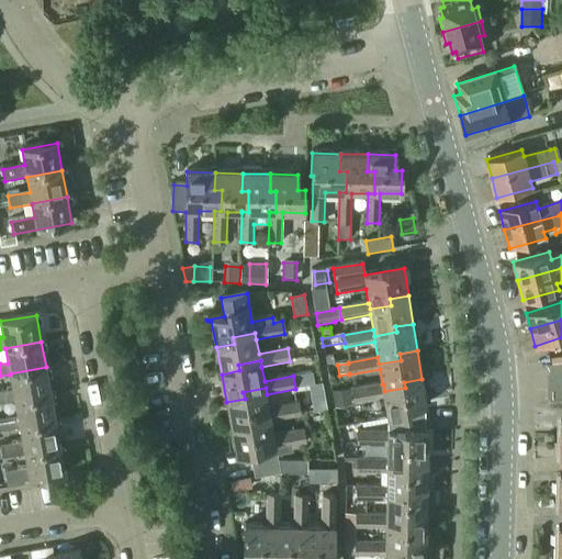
[(14,401),(51,394),(46,367),(10,373),(10,375),(13,390),(0,392),(0,403),(14,401)]
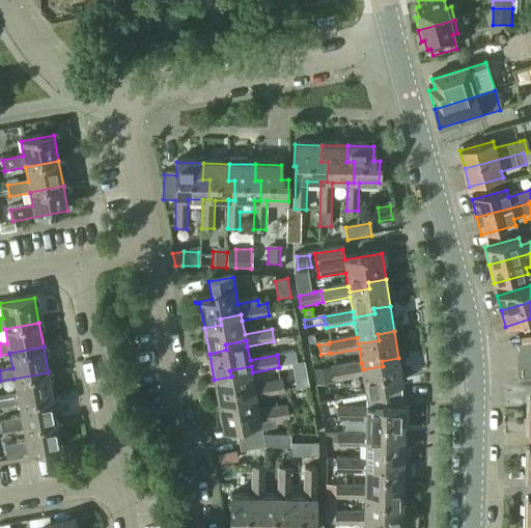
[(363,374),(367,395),(387,391),(386,386),(402,384),(398,358),(382,361),(383,366),(363,369),(362,363),(361,363),(333,368),(335,380),(363,374)]
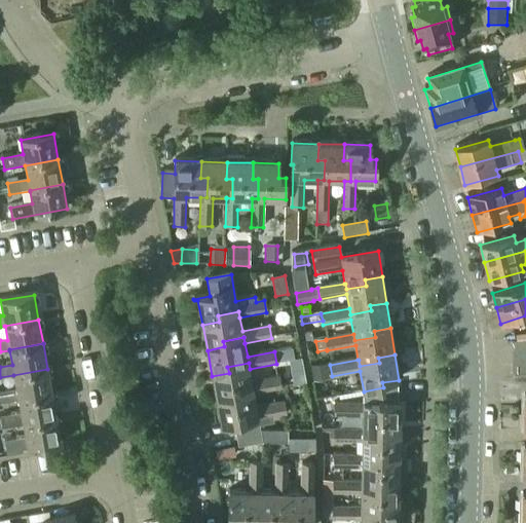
[(252,381),(250,369),(249,363),(227,367),(229,373),(212,376),(217,401),(234,398),(232,391),(253,388),(254,395),(254,394),(280,388),(278,376),(252,381)]
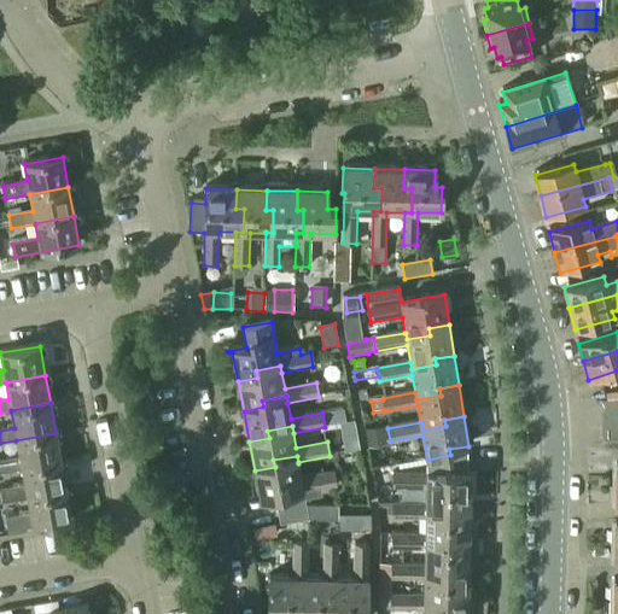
[(386,446),(383,430),(365,432),(368,449),(386,446)]
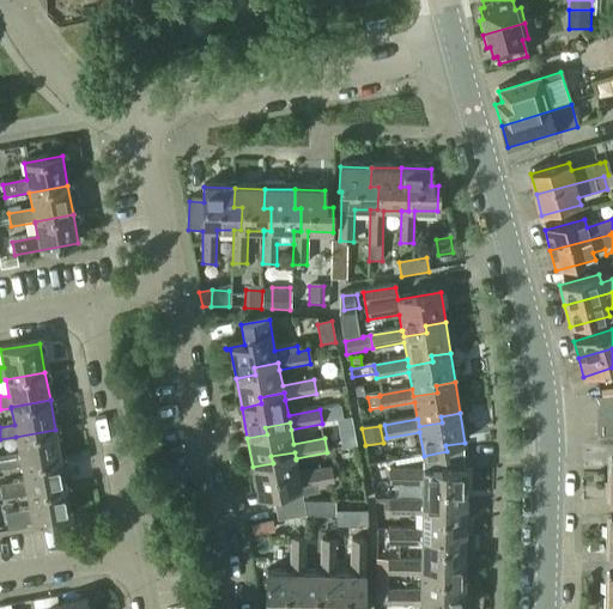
[(60,458),(55,430),(16,437),(19,454),(0,457),(0,469),(22,466),(60,458)]
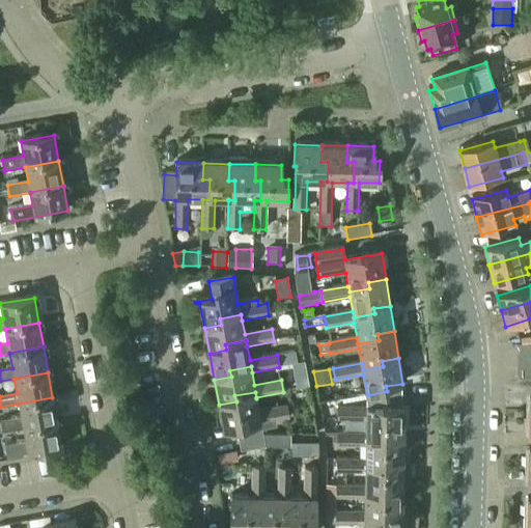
[(388,396),(387,391),(367,395),(366,409),(338,408),(337,421),(366,421),(365,435),(367,435),(367,442),(387,442),(387,436),(403,436),(403,409),(391,408),(392,396),(388,396)]
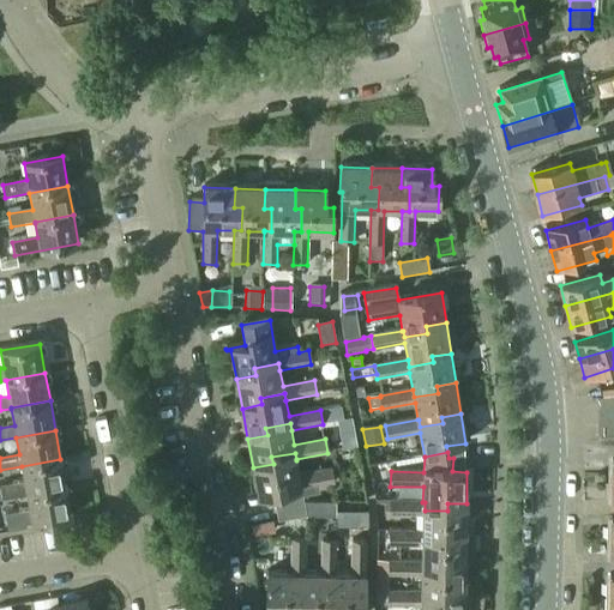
[(300,476),(296,459),(296,460),(295,453),(271,457),(274,464),(253,467),(259,497),(274,495),(276,508),(305,503),(304,497),(320,494),(319,488),(335,484),(331,470),(300,476)]
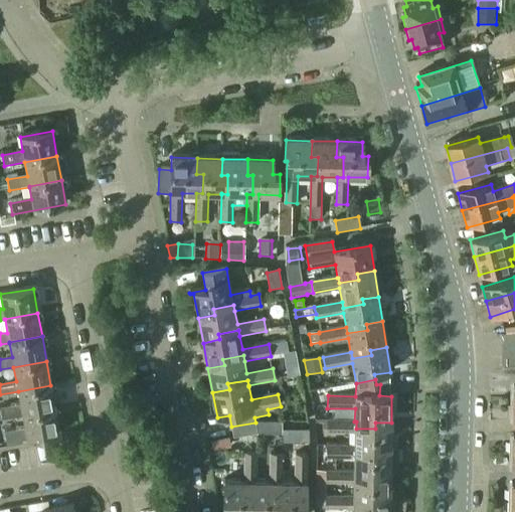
[(55,409),(50,385),(18,391),(20,404),(0,408),(0,409),(0,411),(2,419),(22,415),(55,409)]
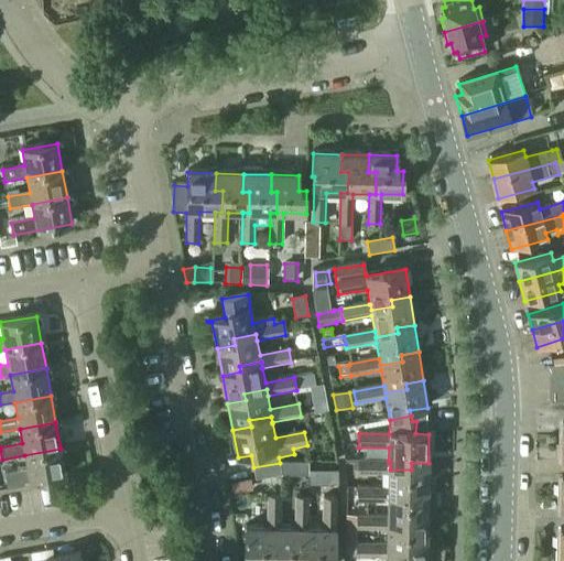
[(350,434),(348,428),(338,429),(339,437),(350,434)]
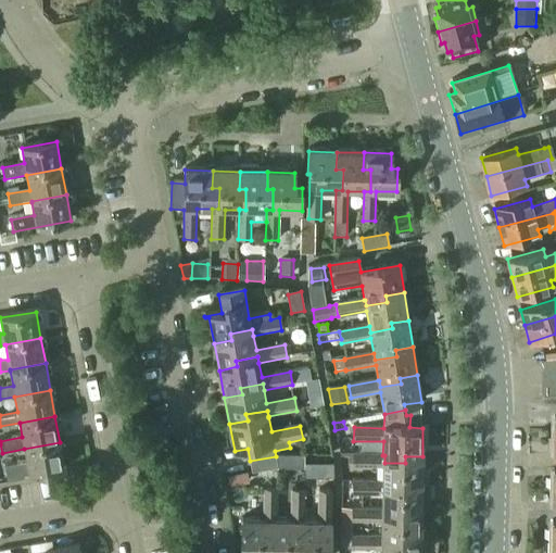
[(24,449),(27,464),(4,468),(7,480),(65,469),(60,442),(24,449)]
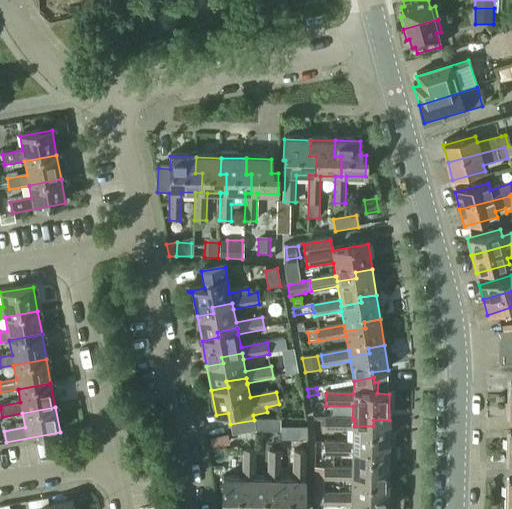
[(353,430),(352,444),(353,444),(353,450),(373,451),(373,445),(388,445),(389,420),(373,420),(373,426),(354,426),(354,419),(352,419),(325,419),(325,430),(353,430)]
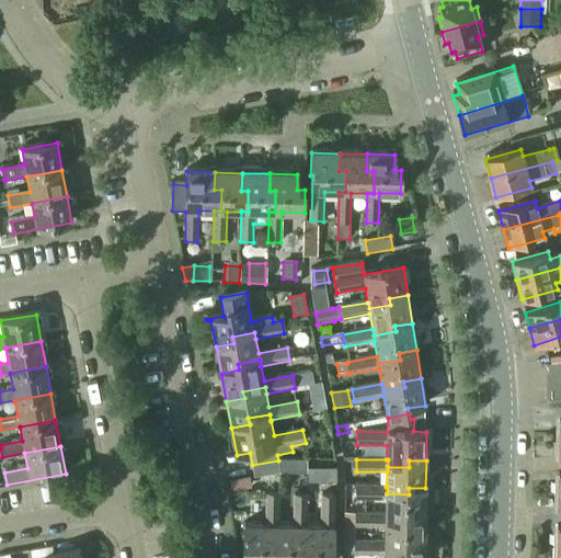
[(278,460),(252,465),(254,477),(281,471),(278,460)]
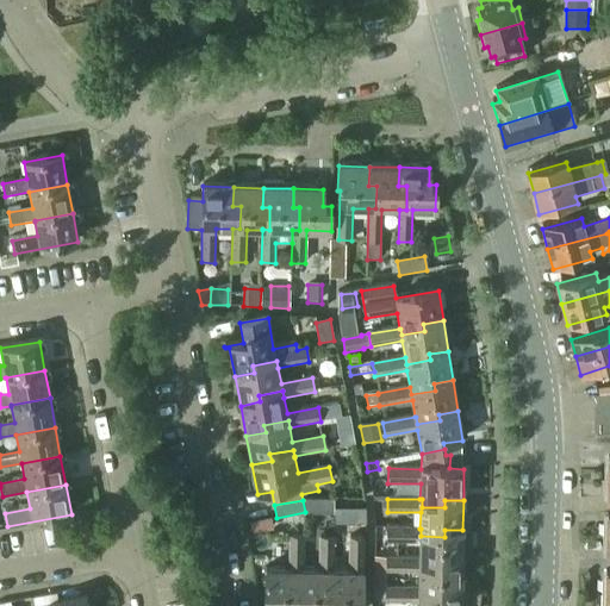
[(325,501),(303,500),(305,512),(305,518),(325,518),(325,501)]
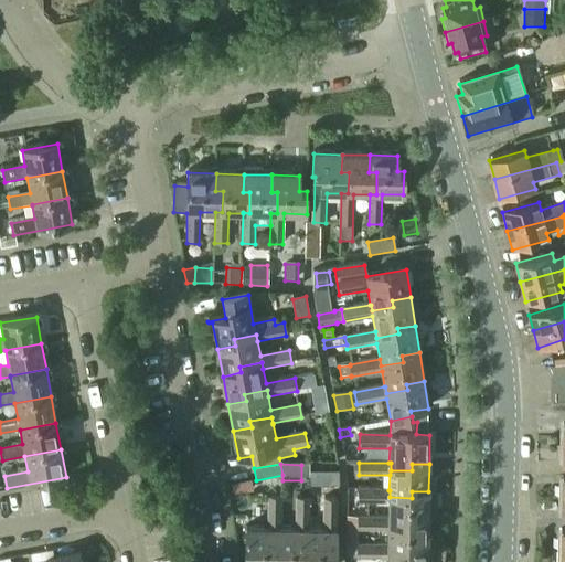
[(339,485),(339,472),(317,472),(317,485),(339,485)]
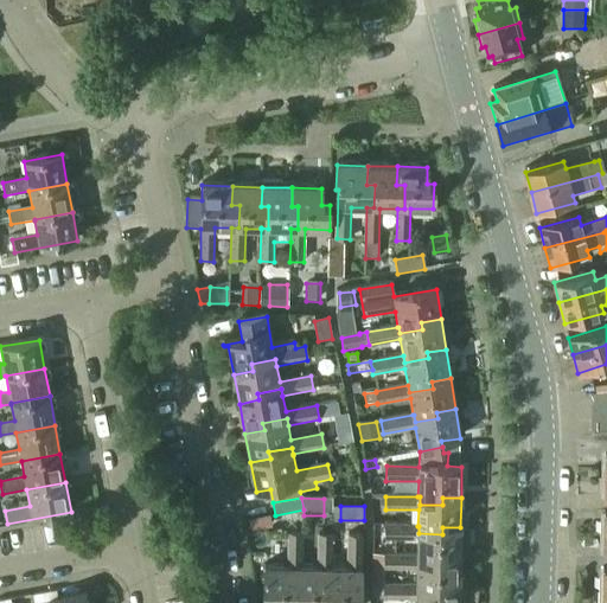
[(374,526),(372,541),(384,541),(384,539),(385,526),(374,526)]
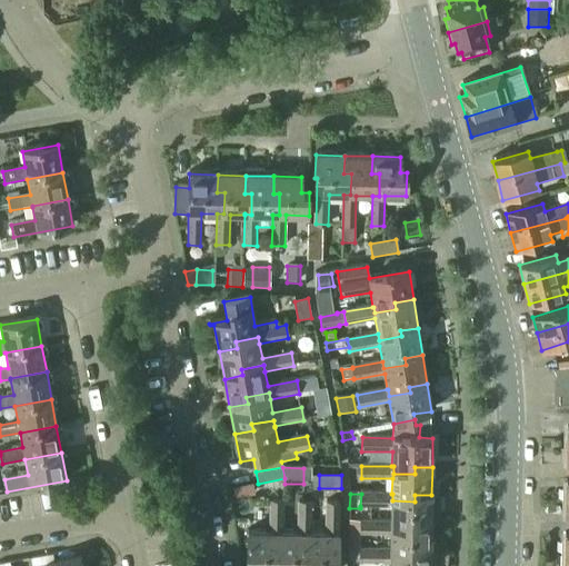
[(412,522),(431,523),(431,495),(415,495),(415,502),(392,500),(392,494),(391,494),(361,494),(360,506),(390,507),(390,522),(391,522),(391,528),(412,528),(412,522)]
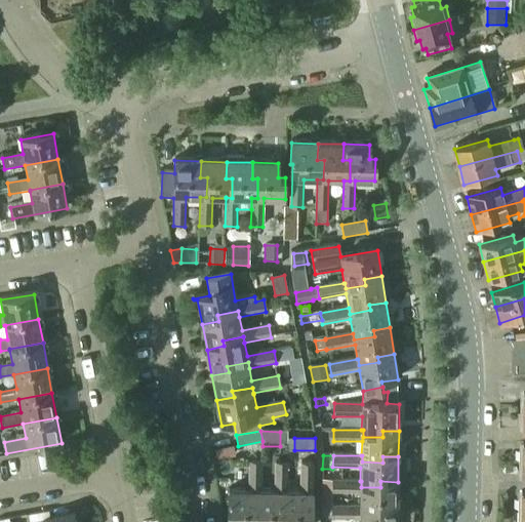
[(260,521),(261,512),(255,512),(255,491),(261,491),(263,464),(250,463),(249,491),(228,491),(228,512),(234,512),(233,521),(260,521)]
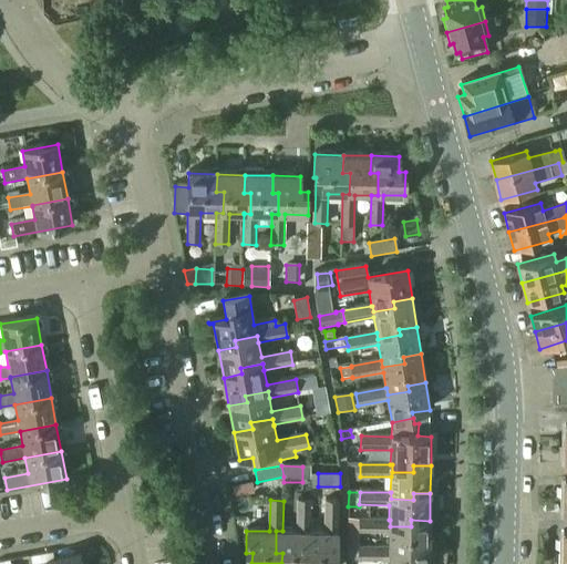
[(309,563),(310,554),(303,553),(303,532),(310,532),(310,501),(298,501),(297,531),(282,531),(276,531),(276,553),(282,553),(281,563),(309,563)]
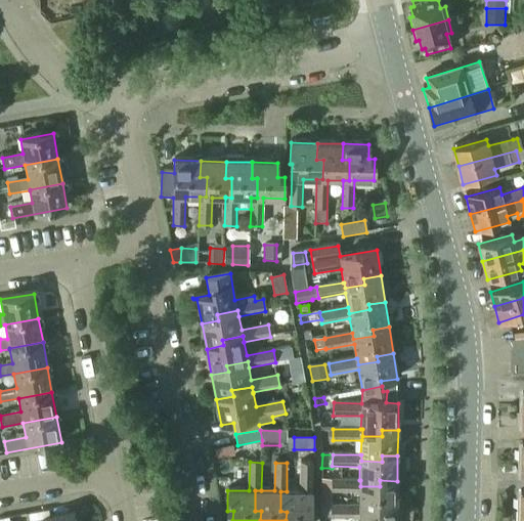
[(301,491),(287,491),(280,491),(280,511),(287,512),(286,520),(310,520),(312,464),(302,464),(301,491)]
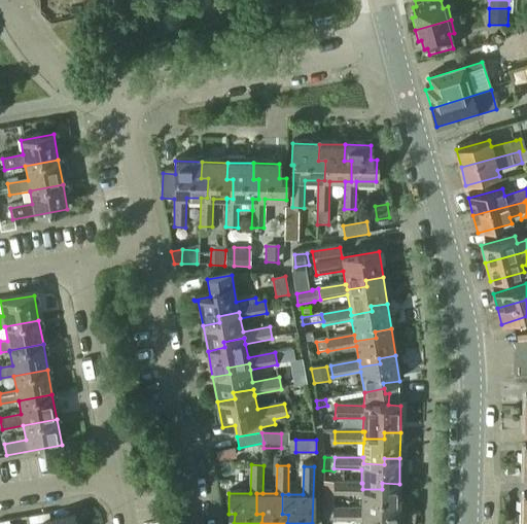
[(334,492),(334,482),(323,482),(323,492),(334,492)]
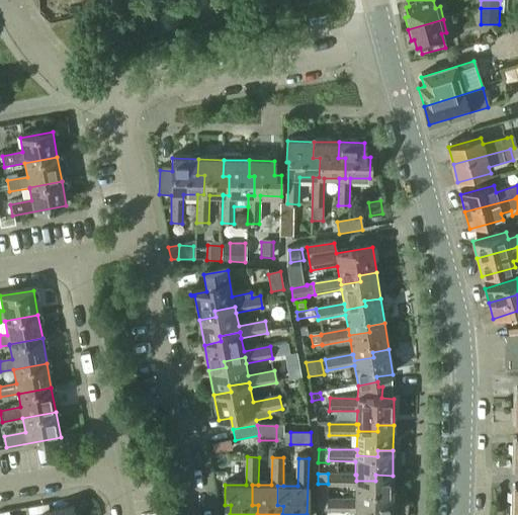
[(355,475),(328,474),(328,484),(328,487),(355,487),(355,500),(356,500),(356,506),(375,507),(375,501),(392,501),(393,476),(375,475),(375,481),(356,481),(356,475),(355,475)]
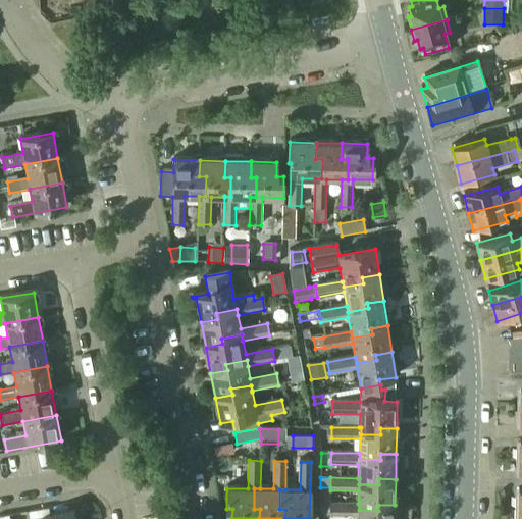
[(395,506),(395,505),(378,505),(378,511),(359,510),(359,504),(358,504),(330,504),(330,516),(358,516),(358,518),(400,518),(400,506),(395,506)]
